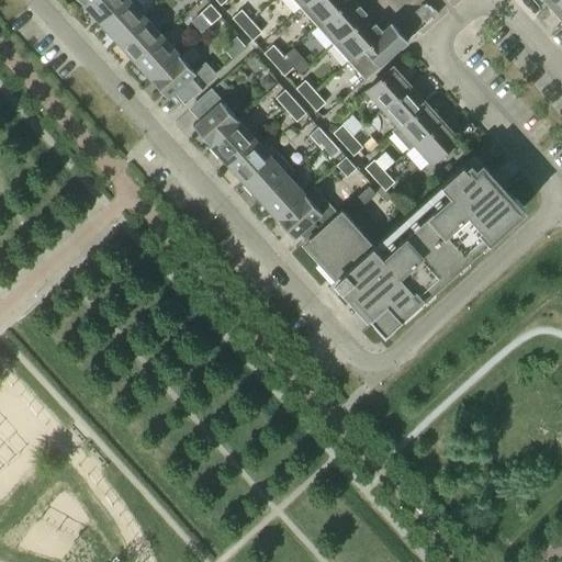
[(125,0),(88,0),(83,3),(101,22),(125,0)]
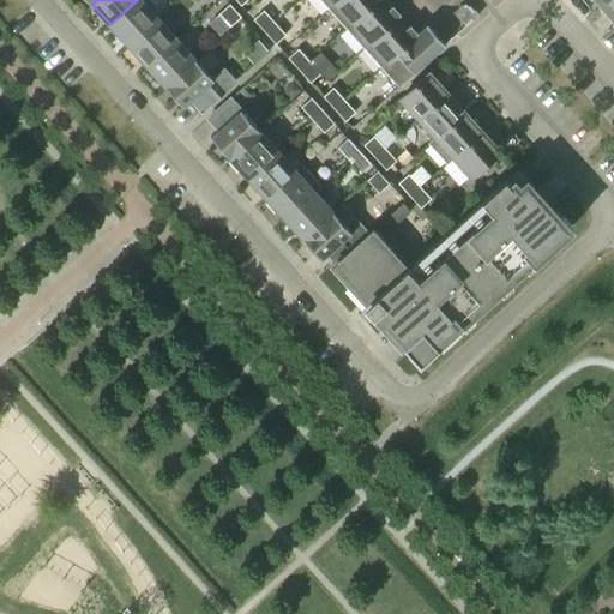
[(142,0),(137,0),(110,24),(128,44),(158,18),(142,0)]
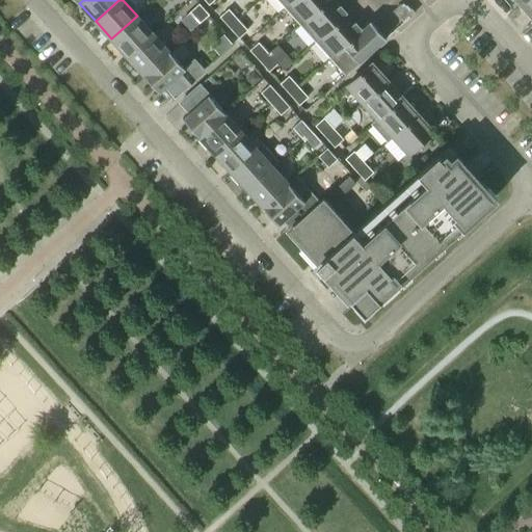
[(326,0),(293,0),(285,7),(300,24),(326,0)]
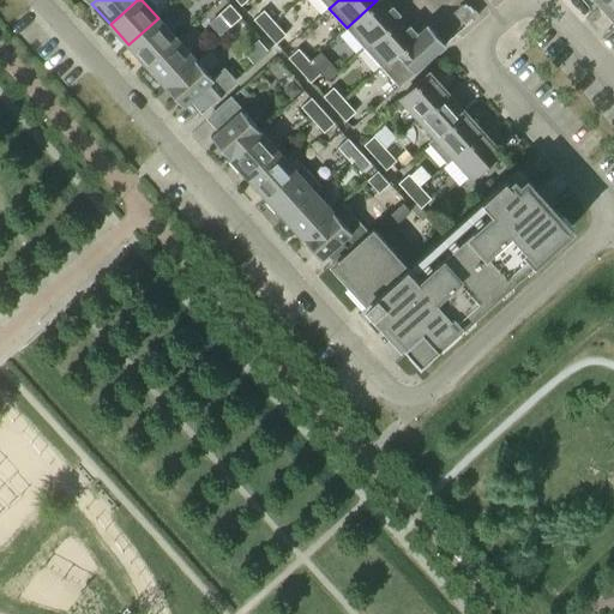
[(385,0),(377,0),(347,28),(363,47),(399,14),(385,0)]
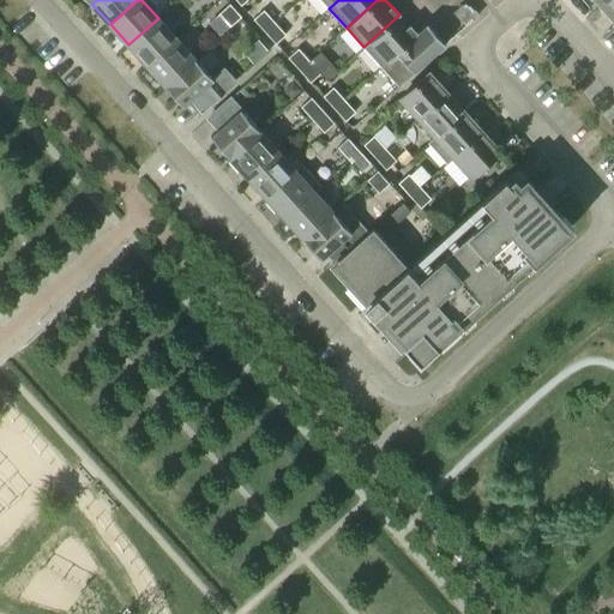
[(613,0),(606,0),(601,5),(613,19),(613,0)]
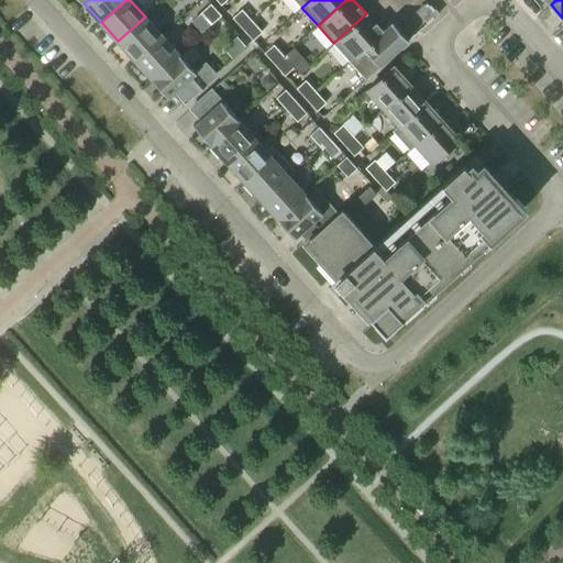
[(221,15),(210,3),(201,12),(212,23),(221,15)]
